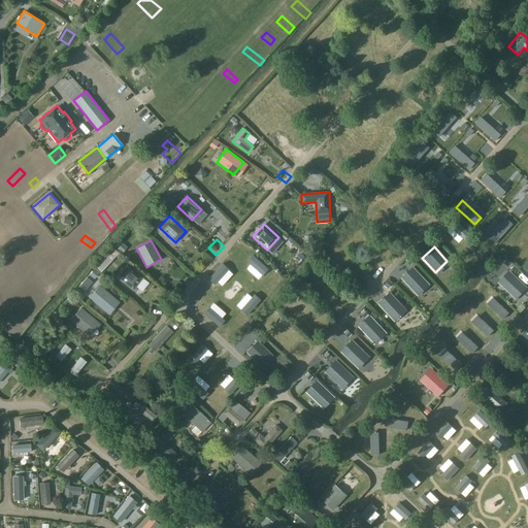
[(71,272),(77,266),(60,251),(55,257),(71,272)]
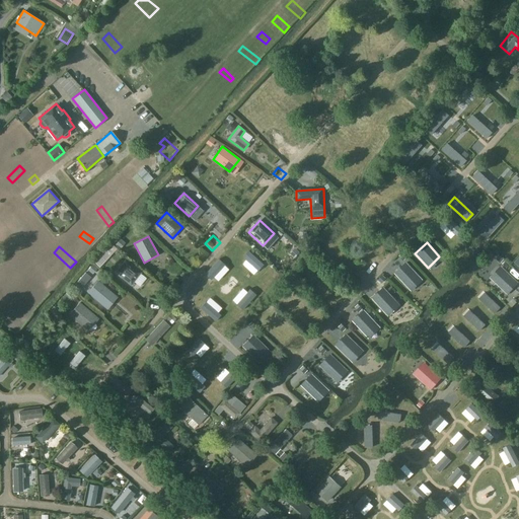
[(249,251),(243,256),(258,271),(265,266),(249,251)]
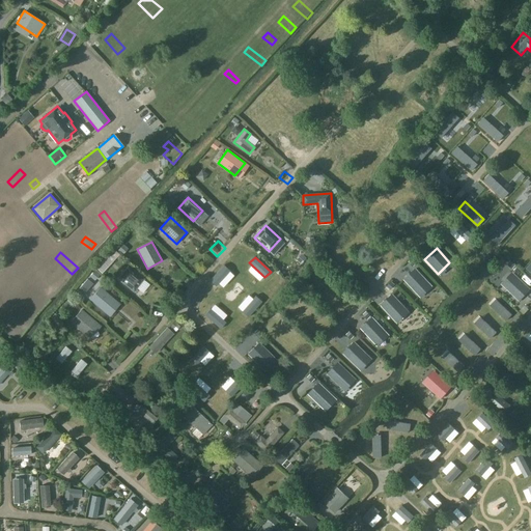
[(128,266),(117,279),(134,292),(144,279),(128,266)]
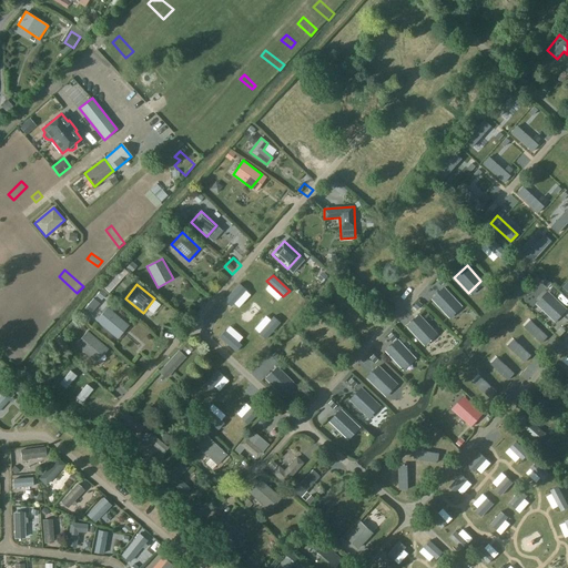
[(239,284),(223,301),(230,306),(245,291),(239,284)]
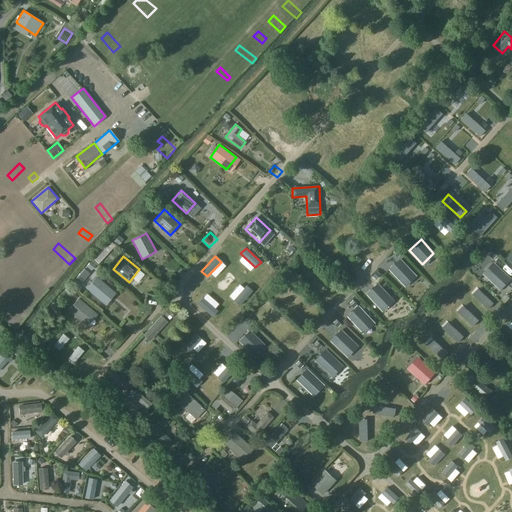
[(50,264),(55,267),(59,262),(54,258),(50,264)]
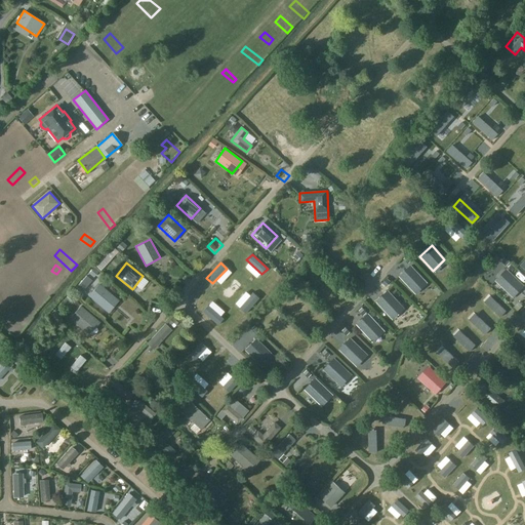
[(423,282),(410,268),(399,278),(412,292),(423,282)]
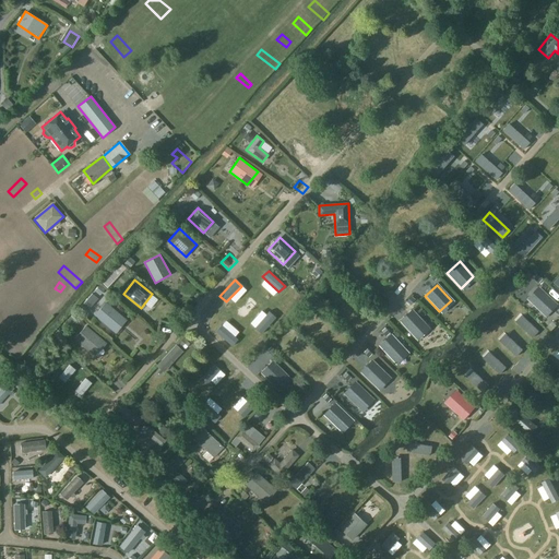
[(67,288),(60,293),(67,300),(72,295),(67,288)]
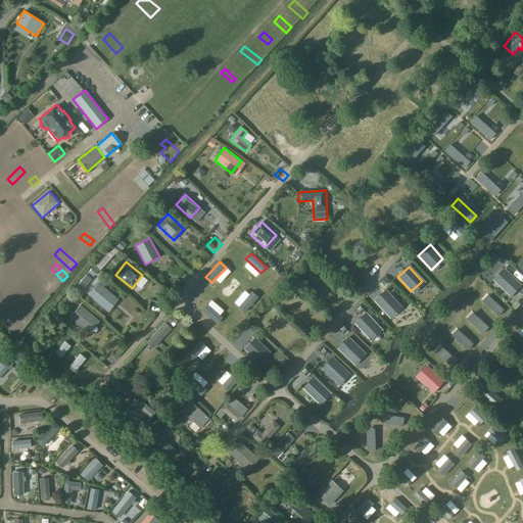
[(508,272),(497,283),(512,296),(522,285),(508,272)]
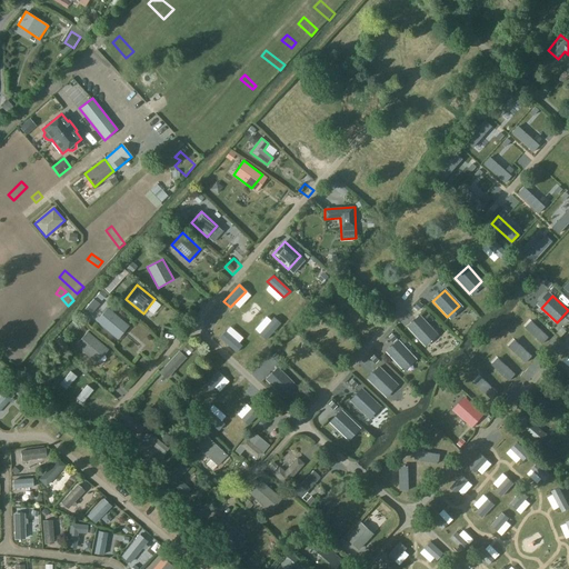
[(96,321),(112,336),(125,322),(107,308),(96,321)]
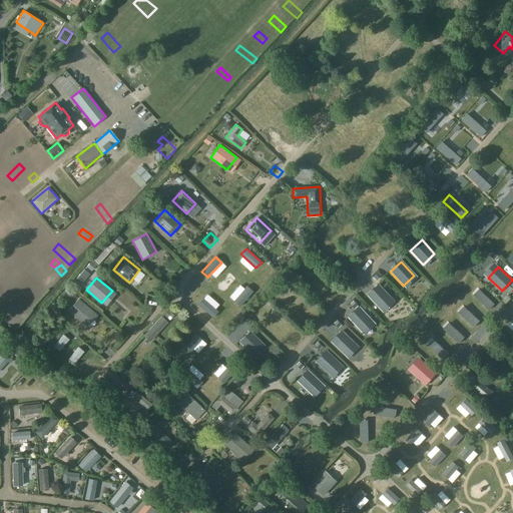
[(392,299),(379,285),(368,296),(381,309),(392,299)]
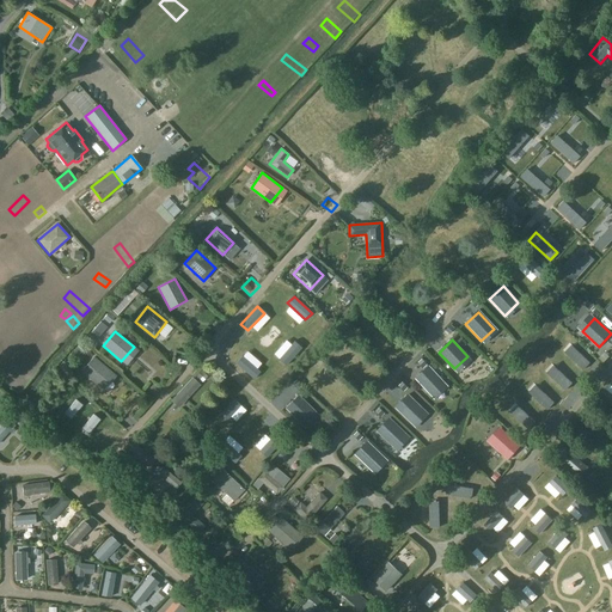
[(294,342),(279,360),(286,366),(301,348),(294,342)]
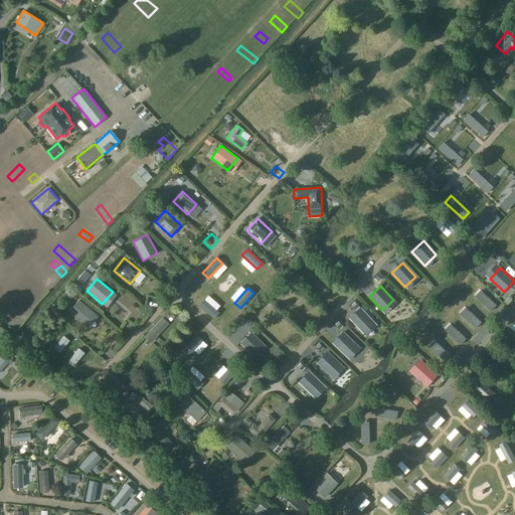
[(484,293),(478,299),(491,311),(496,305),(484,293)]
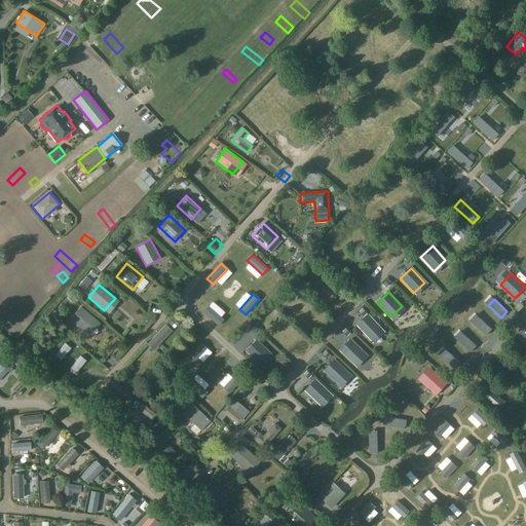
[(208,306),(201,312),(218,327),(224,321),(208,306)]
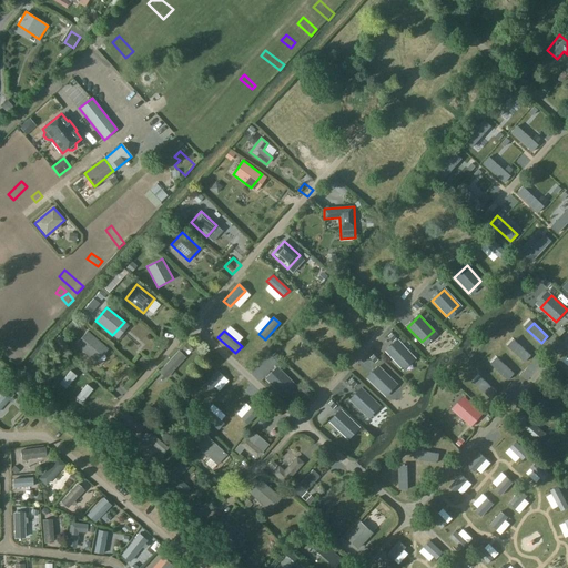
[(75,344),(92,358),(103,345),(87,332),(75,344)]
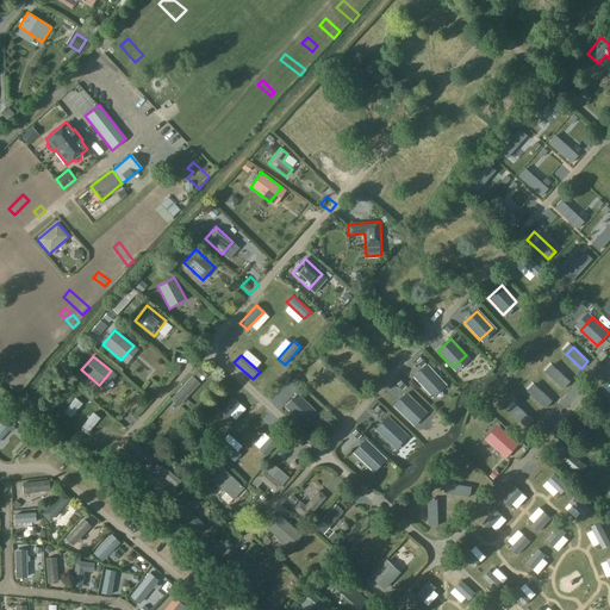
[(443,381),(428,366),(415,378),(429,394),(443,381)]
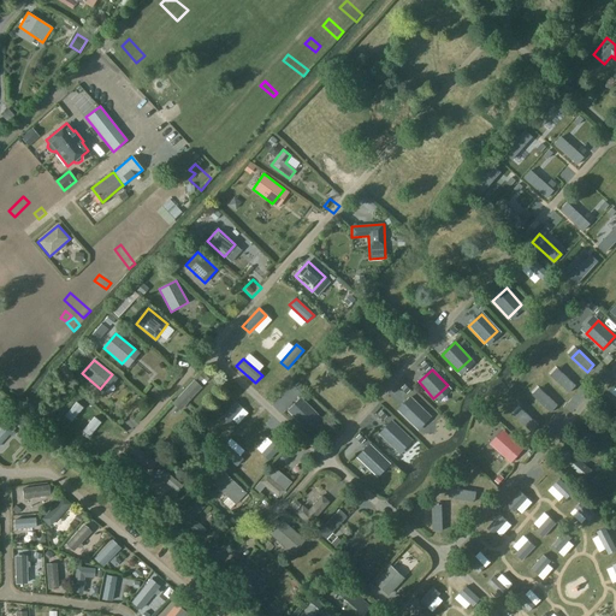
[(561,371),(554,378),(569,392),(575,385),(561,371)]
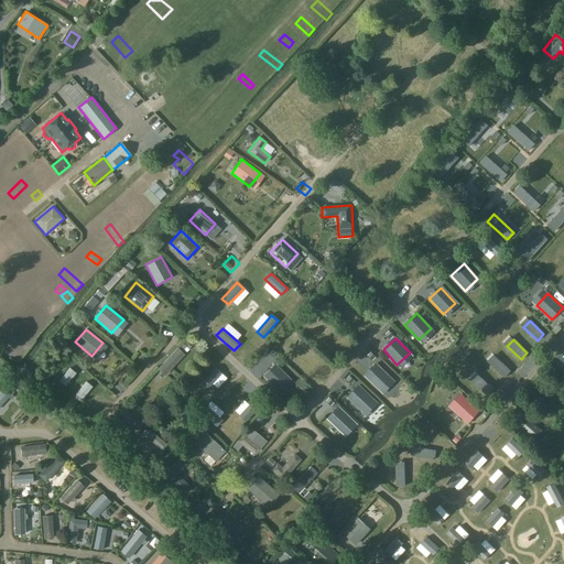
[(177,348),(158,369),(164,376),(184,355),(177,348)]
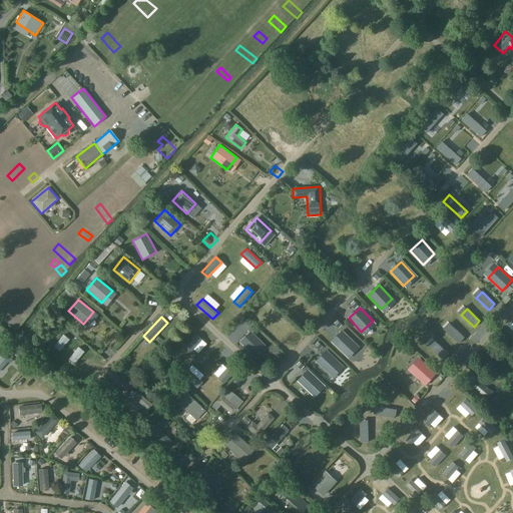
[(451,326),(446,332),(459,344),(464,338),(451,326)]
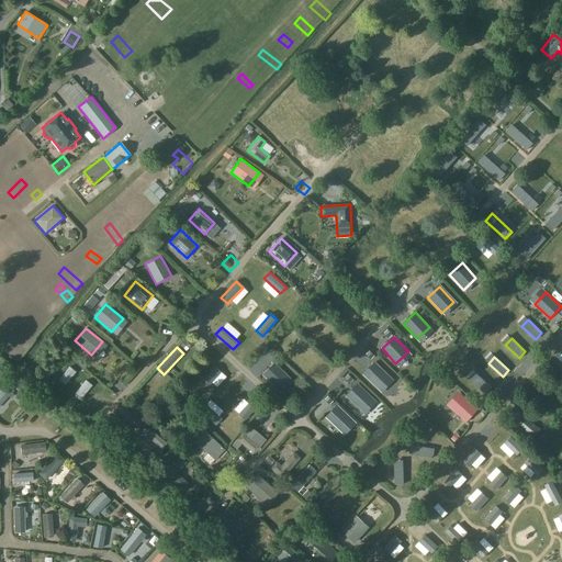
[(561,363),(554,357),(549,363),(561,374),(561,363)]
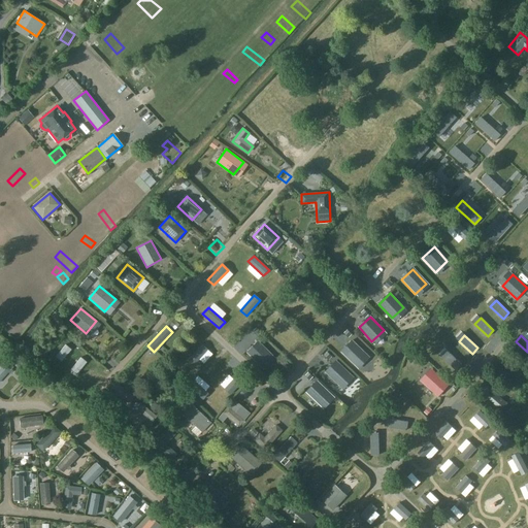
[(352,339),(340,351),(355,365),(366,353),(352,339)]
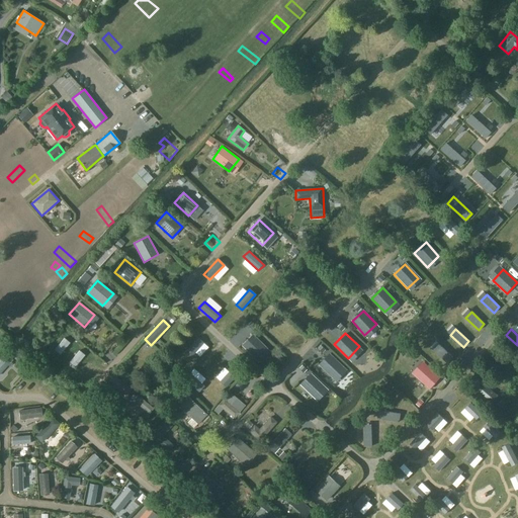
[(253,334),(242,345),(256,359),(266,348),(253,334)]
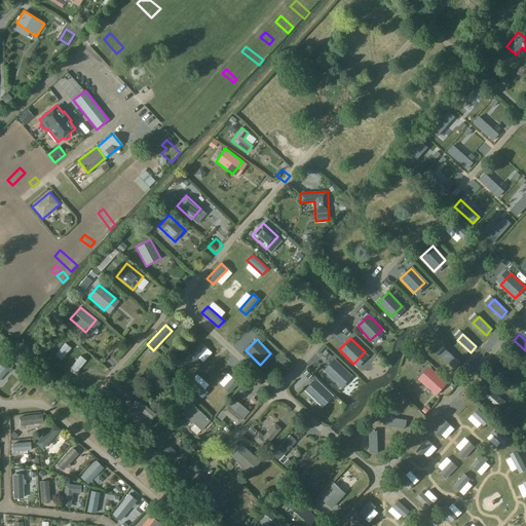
[(200,343),(188,357),(194,362),(207,348),(200,343)]
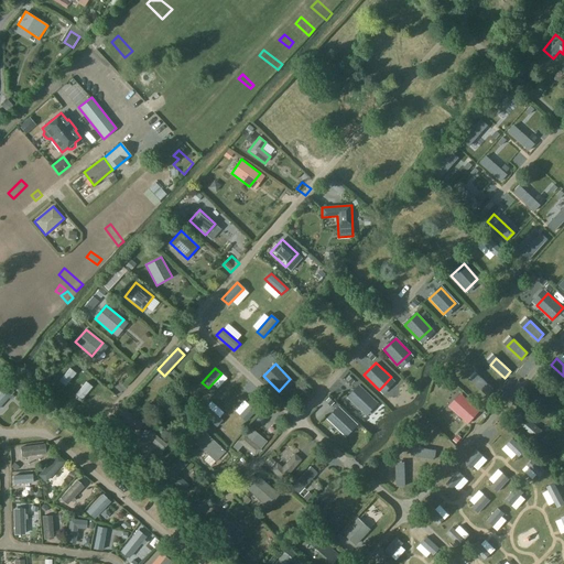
[(479,376),(473,382),(487,396),(492,389),(479,376)]
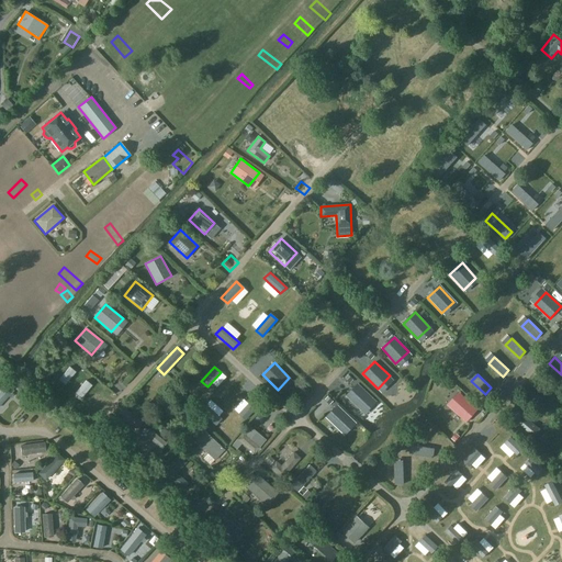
[(7,384),(0,392),(0,405),(9,396),(11,397),(13,395),(11,393),(13,391),(7,384)]
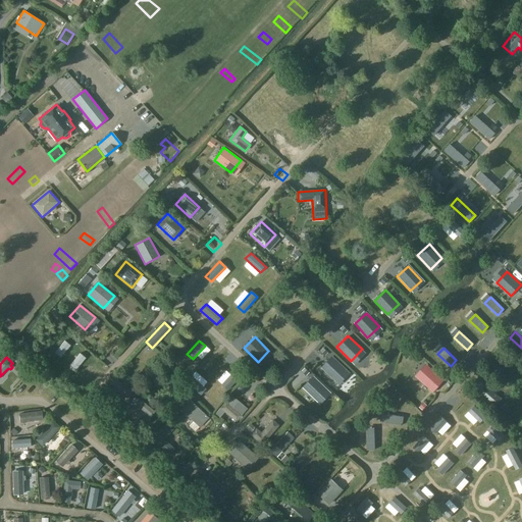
[(346,372),(333,358),(321,369),(334,383),(346,372)]
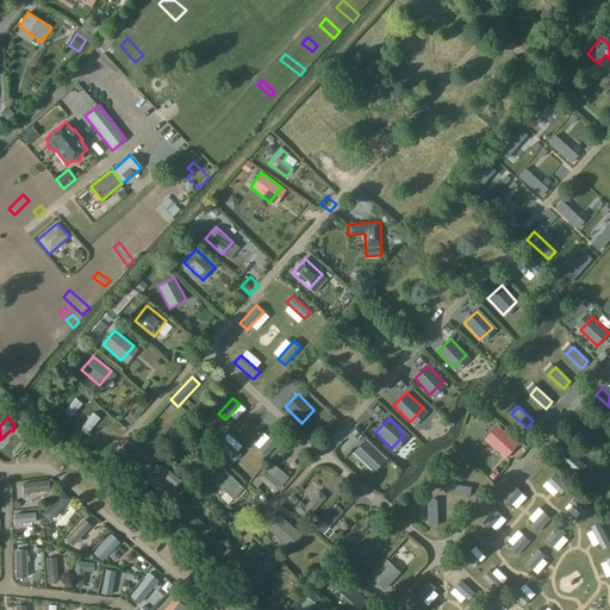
[(503,429),(490,443),(506,459),(520,444),(503,429)]
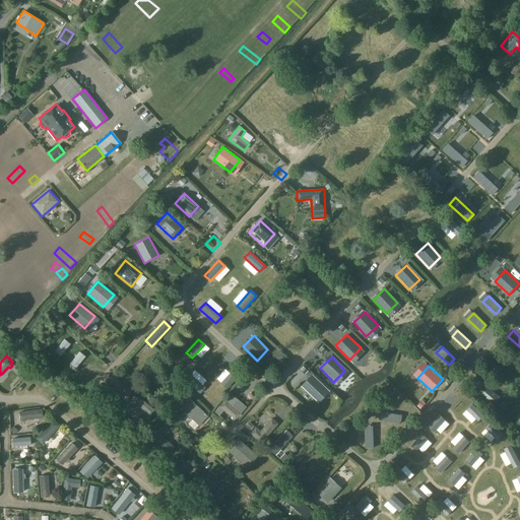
[(233,371),(220,384),(226,389),(239,377),(233,371)]
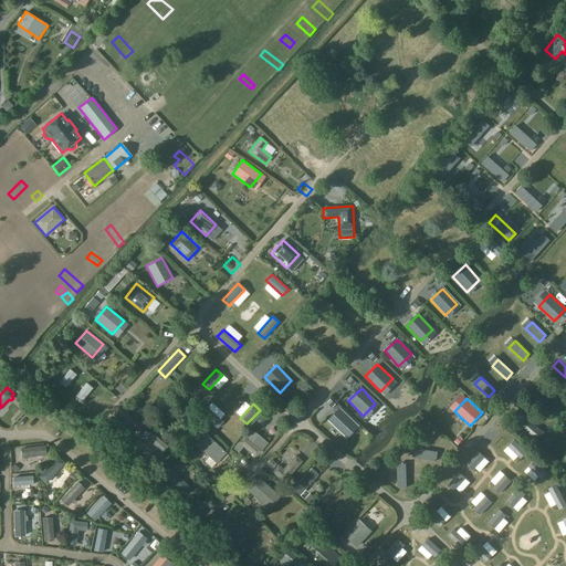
[(207,408),(200,415),(217,429),(222,422),(207,408)]
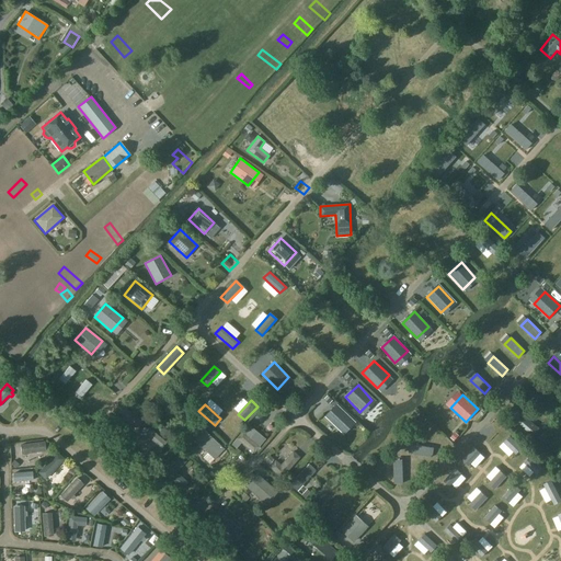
[(351,421),(336,405),(324,416),(339,432),(351,421)]
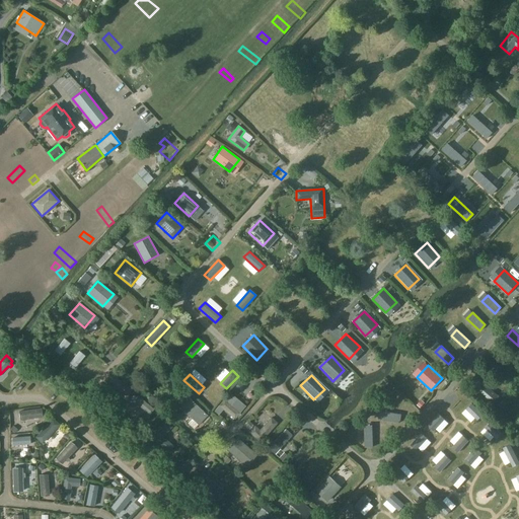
[(478,378),(471,386),(490,402),(497,394),(478,378)]
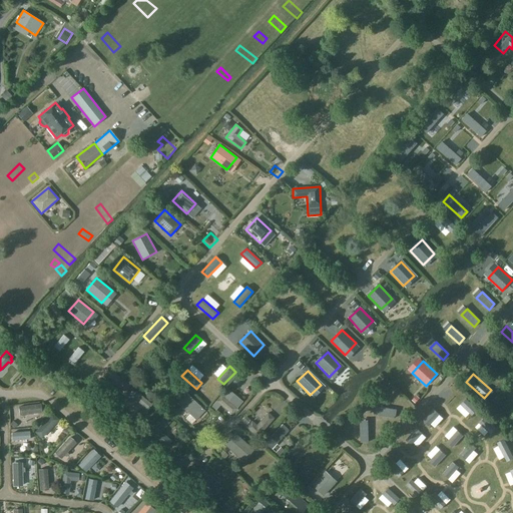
[(224,390),(221,395),(215,401),(211,406),(215,410),(220,405),(231,414),(237,408),(224,398),(228,393),(224,390)]
